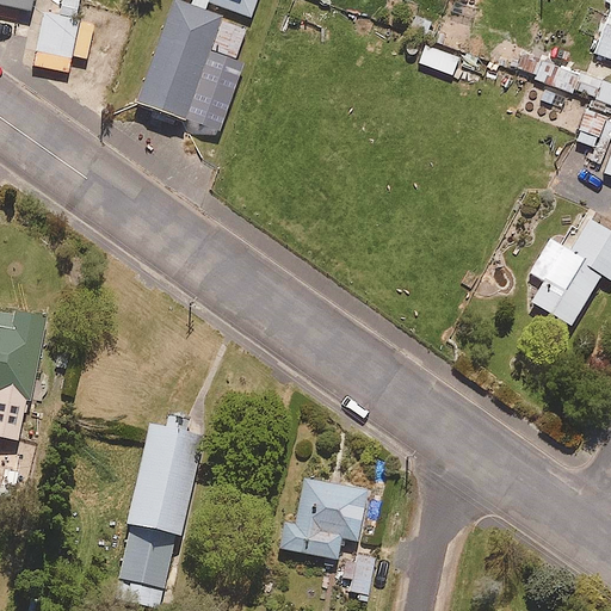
[(85,2),(76,0),(48,0),(37,50),(71,59),(85,2)]
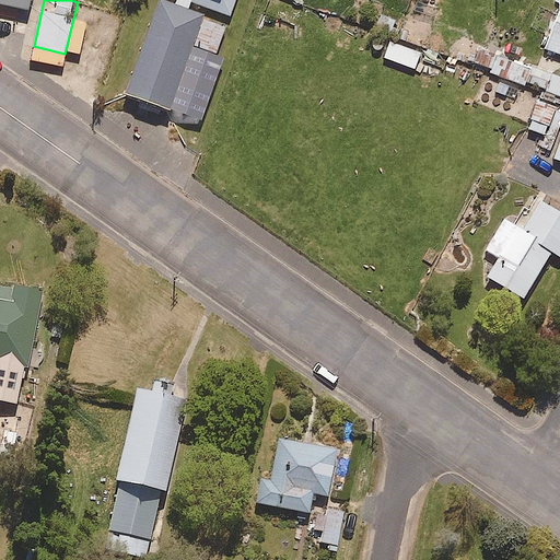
[(203,11),(174,0),(156,0),(124,89),(170,105),(203,11)]
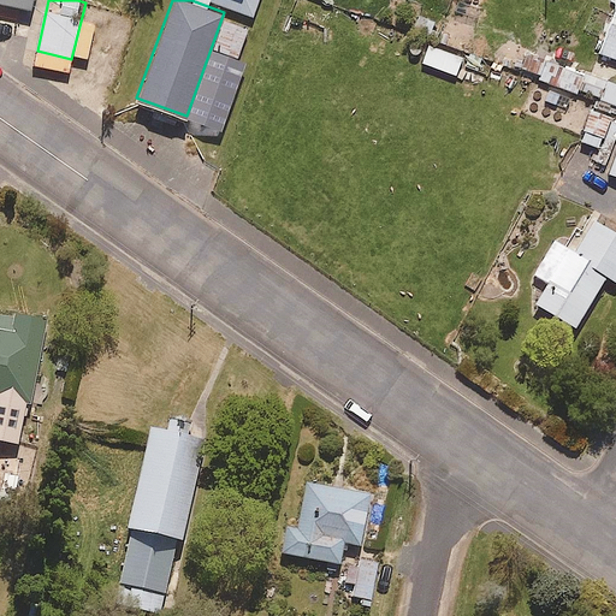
[(258,0),(213,0),(253,15),(258,0)]
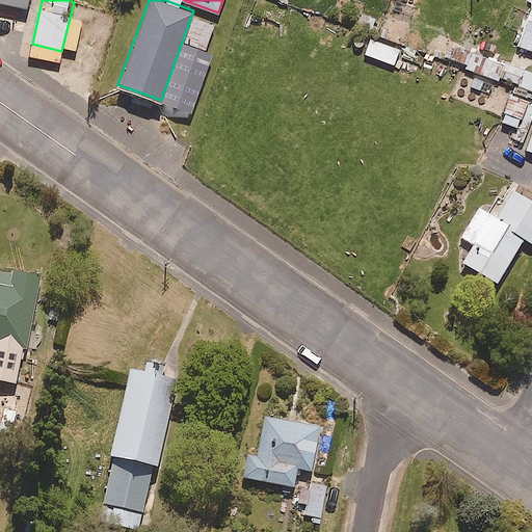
[(531,11),(530,11),(517,46),(531,51),(531,11)]
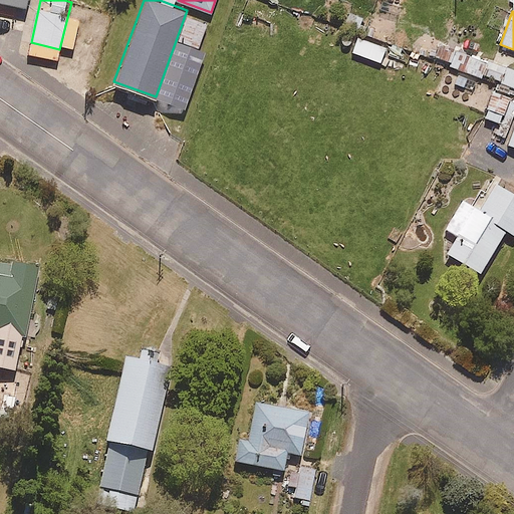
[(387,49),(358,38),(352,53),(381,63),(387,49)]
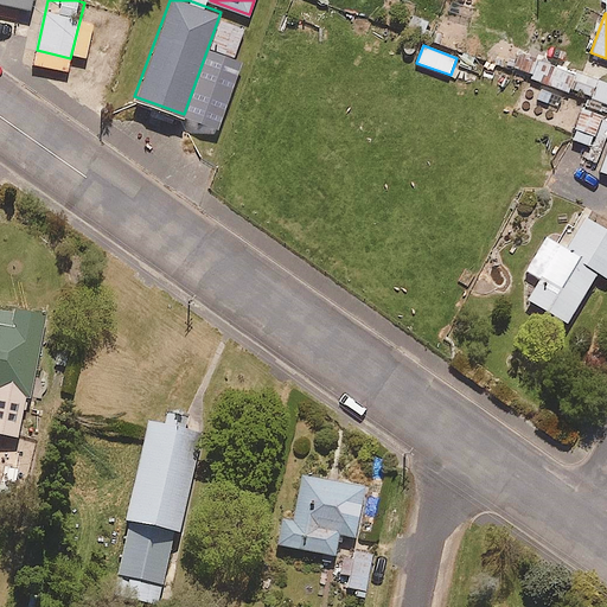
[(606,84),(555,66),(549,84),(606,104),(606,84)]
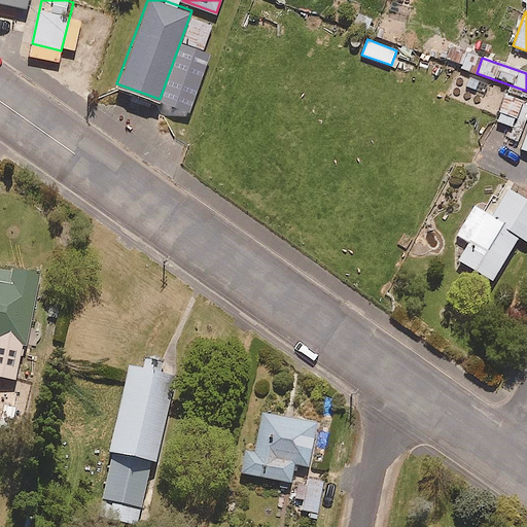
[(522,102),(506,96),(497,121),(514,127),(522,102)]
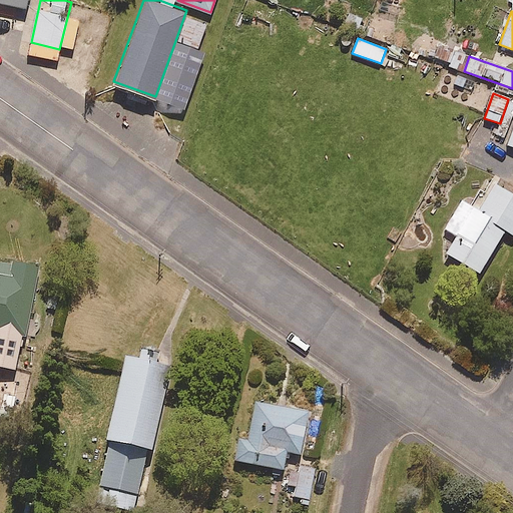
[(512,194),(495,184),(489,195),(483,192),(447,254),(480,274),(505,230),(512,235),(512,194)]
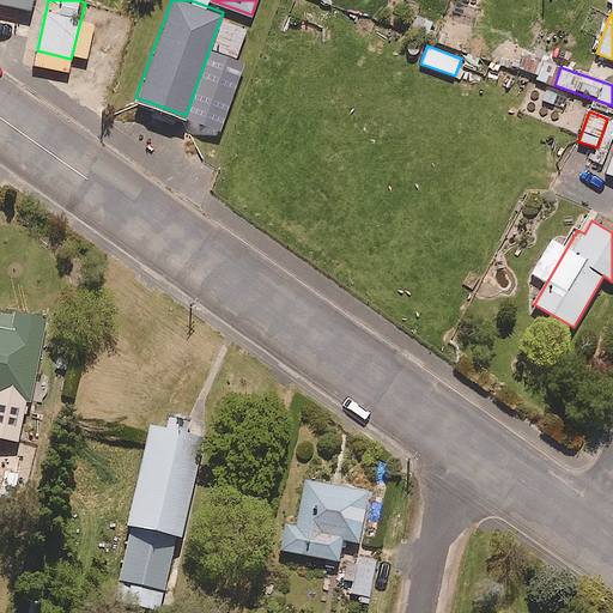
[(46,322),(0,314),(0,437),(19,442),(26,400),(31,401),(46,322)]
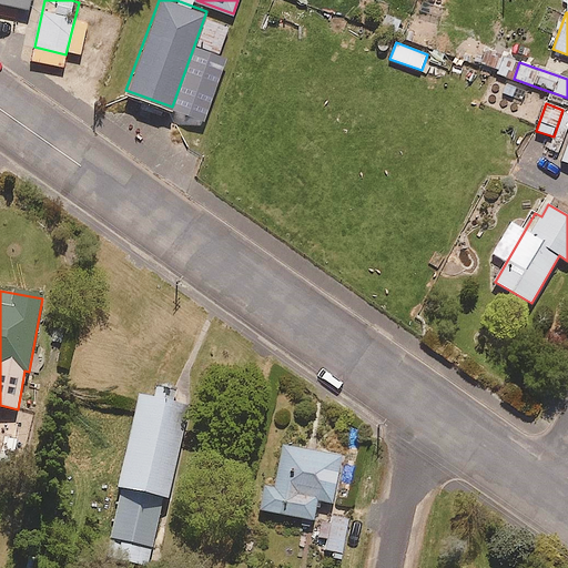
[(153,398),(139,395),(119,487),(121,488),(107,557),(148,566),(164,496),(169,497),(190,404),(178,402),(180,391),(155,387),(153,398)]
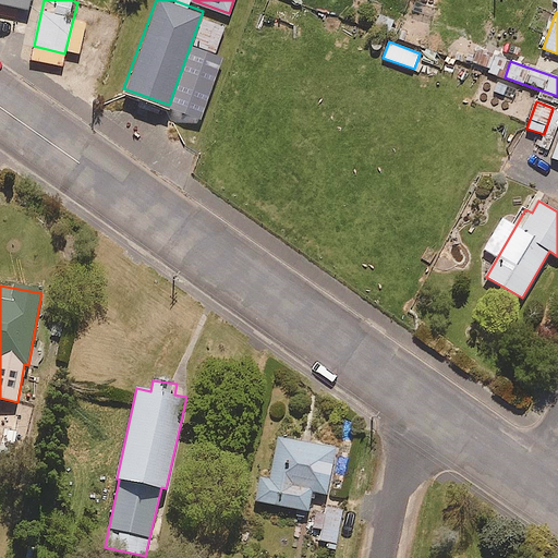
[(336,447),(277,437),(270,475),(255,473),(251,500),(308,510),(312,492),(327,494),(336,447)]
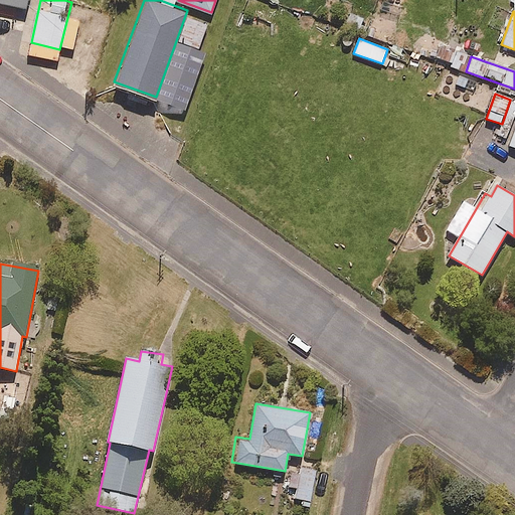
[(317,472),(304,468),(296,498),(310,502),(317,472)]
